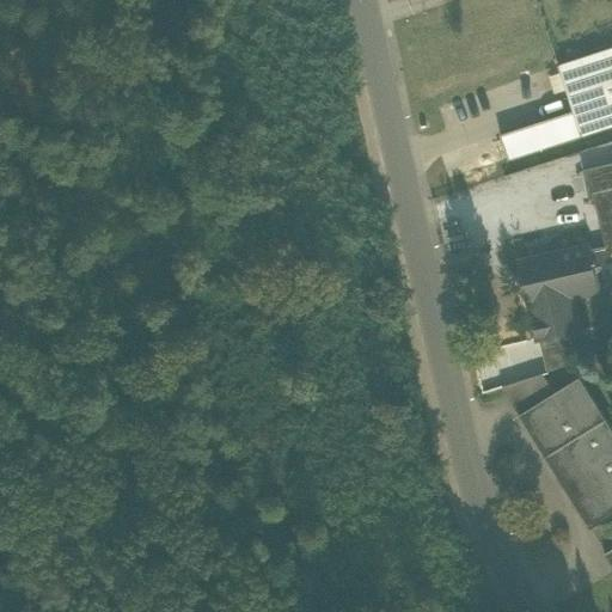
[(581,136),(611,126),(611,49),(558,67),(573,112),(581,136)]
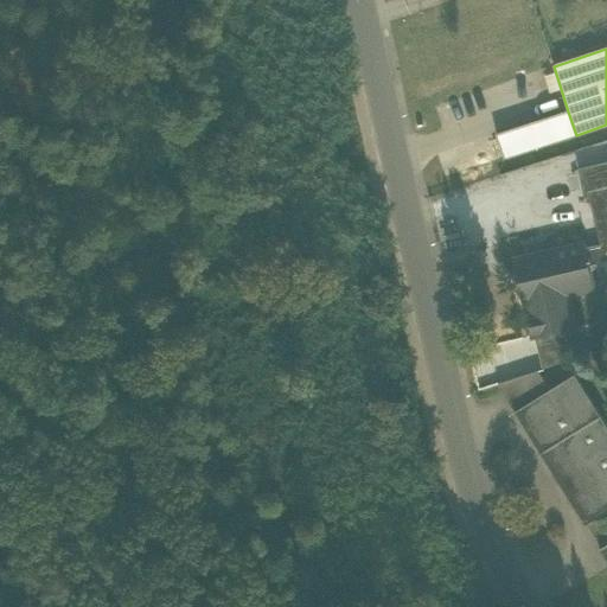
[(504,158),(576,135),(568,112),(496,134),(504,158)]
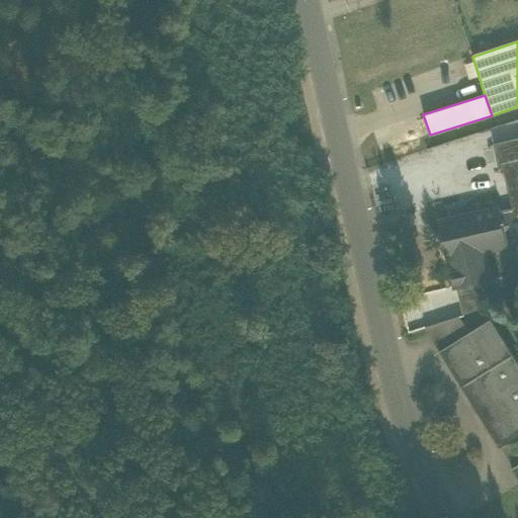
[(499,169),(503,168),(502,163),(517,159),(517,139),(494,145),(499,169)]
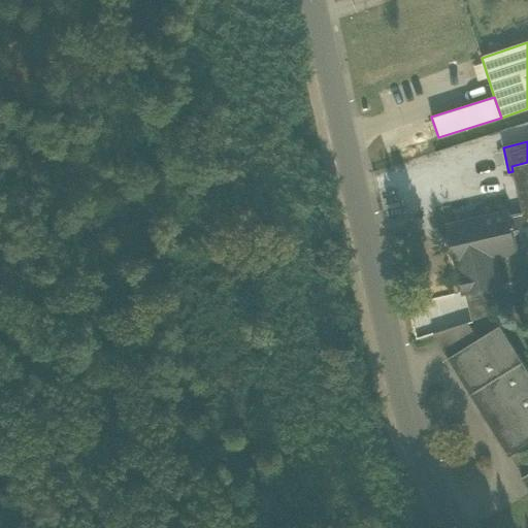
[(527,227),(527,162),(512,166),(513,171),(522,213),(510,216),(514,231),(527,227)]
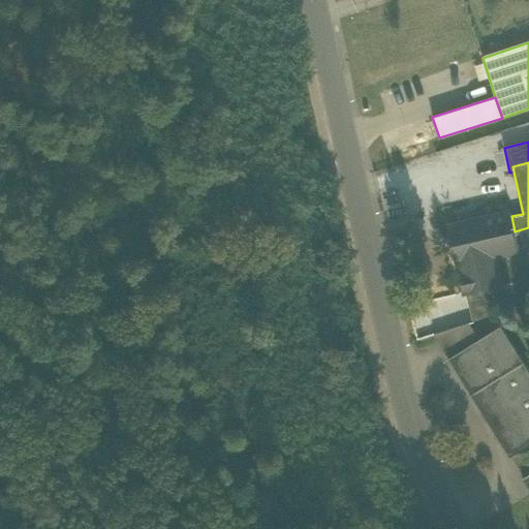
[(466,293),(491,288),(500,286),(494,257),(491,245),(517,240),(510,213),(450,226),(466,293)]
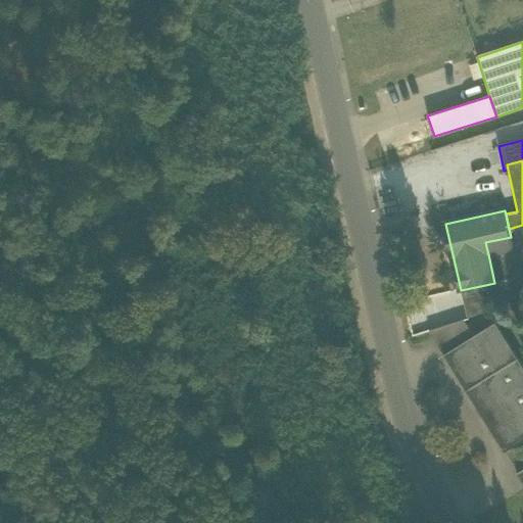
[(513,248),(511,237),(485,242),(488,254),(513,248)]
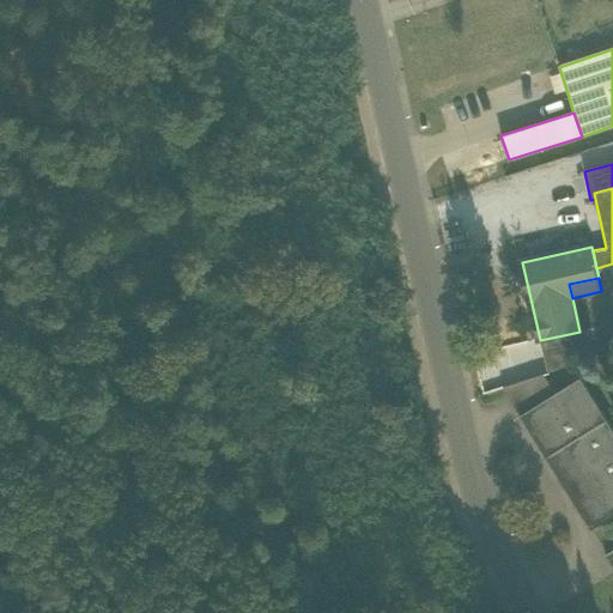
[(540,340),(548,372),(576,364),(569,334),(540,340)]
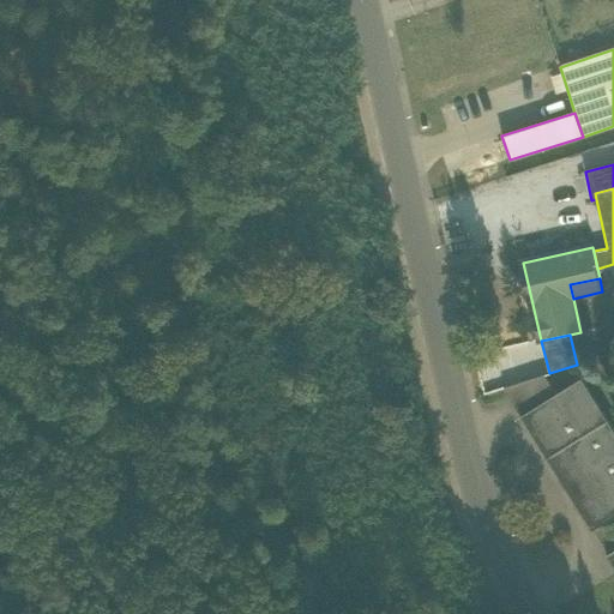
[(509,389),(524,416),(559,396),(546,375),(509,389)]
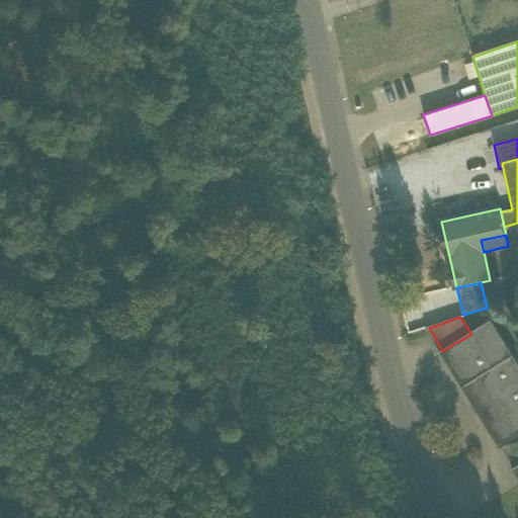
[(442,351),(463,385),(515,355),(494,320),(471,334),(442,351)]
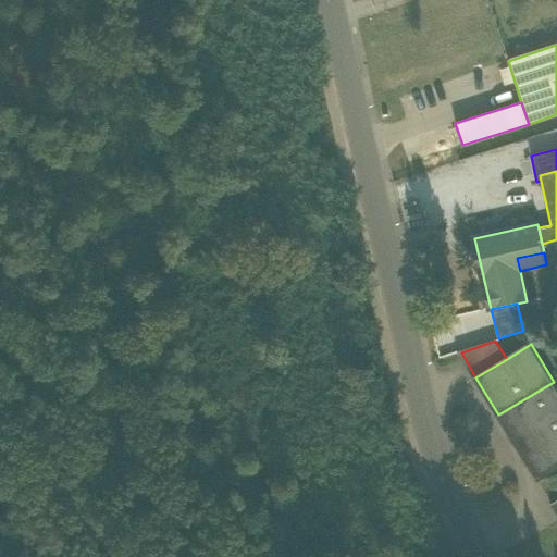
[(556,387),(554,382),(498,415),(539,482),(556,470),(556,387)]
